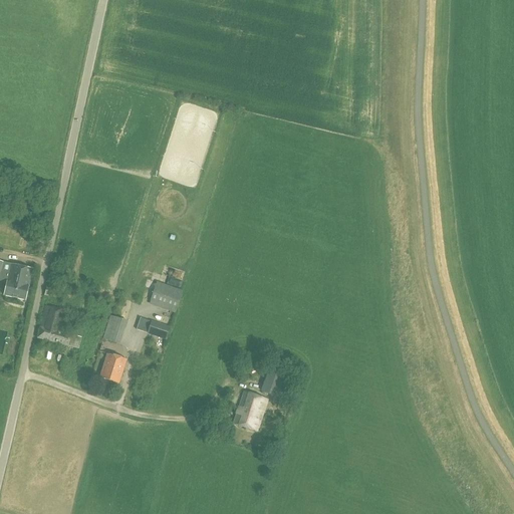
[(0,283),(6,285),(4,296),(25,301),(32,270),(0,262),(0,283)]
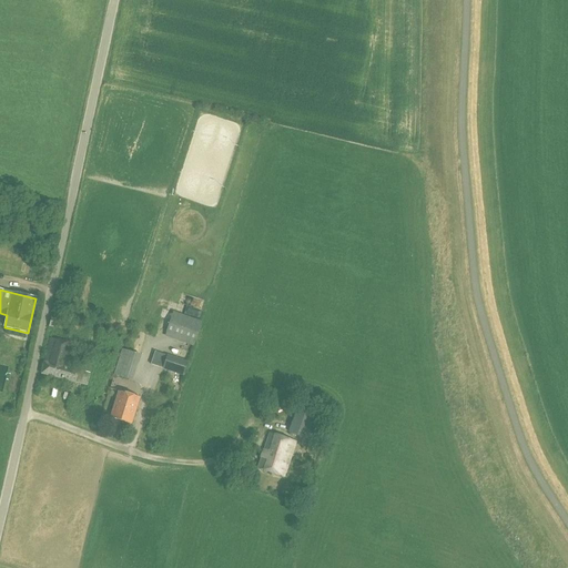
[(168,330),(192,338),(195,330),(171,321),(168,330)]
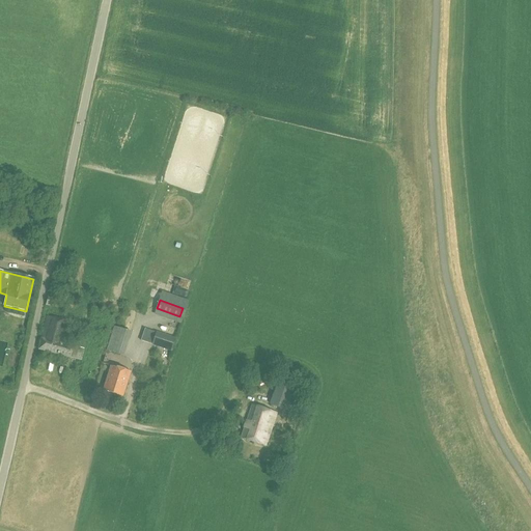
[(61,356),(64,344),(70,324),(47,317),(38,351),(61,356)]
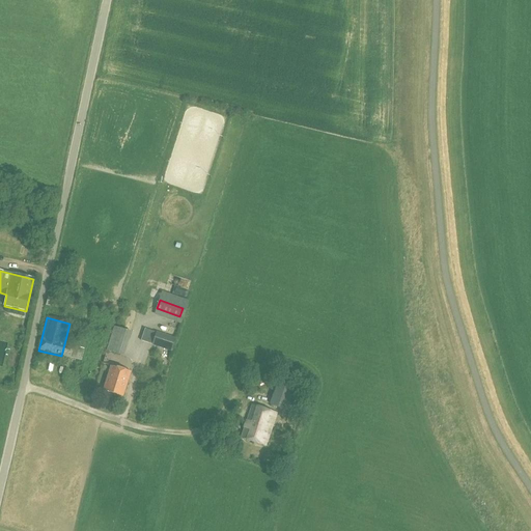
[(107,351),(122,356),(130,332),(114,327),(107,351)]
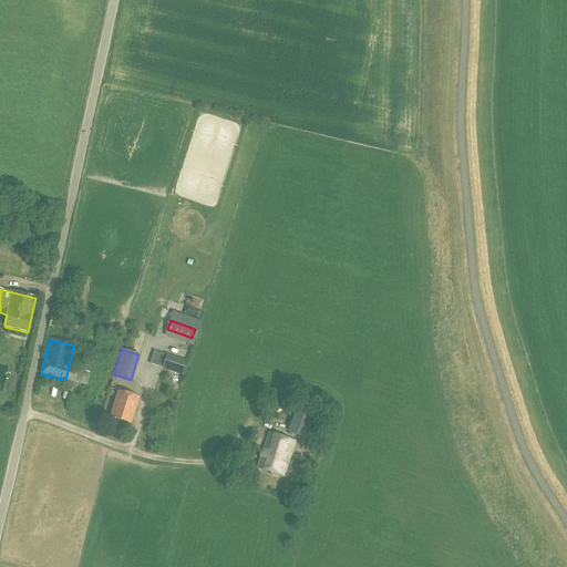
[(84,362),(93,363),(95,353),(88,351),(84,362)]
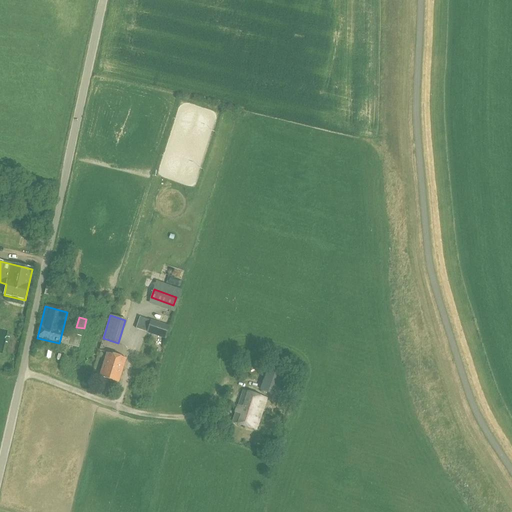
[(151,321),(147,332),(165,338),(169,327),(151,321)]
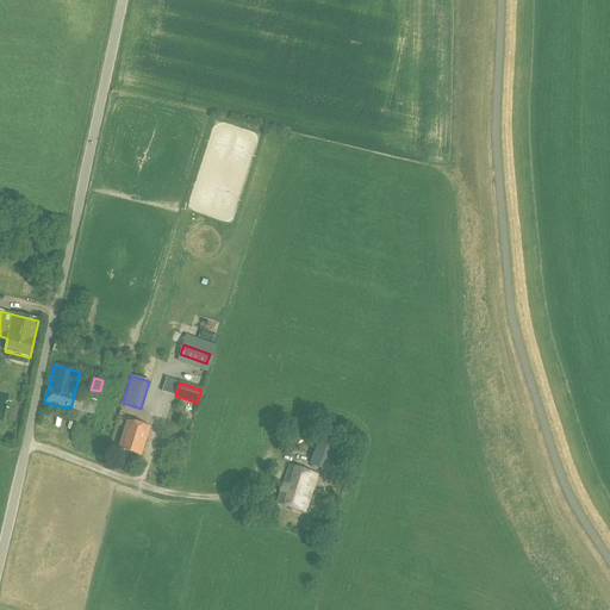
[(99,393),(89,391),(88,397),(87,399),(97,402),(99,393)]
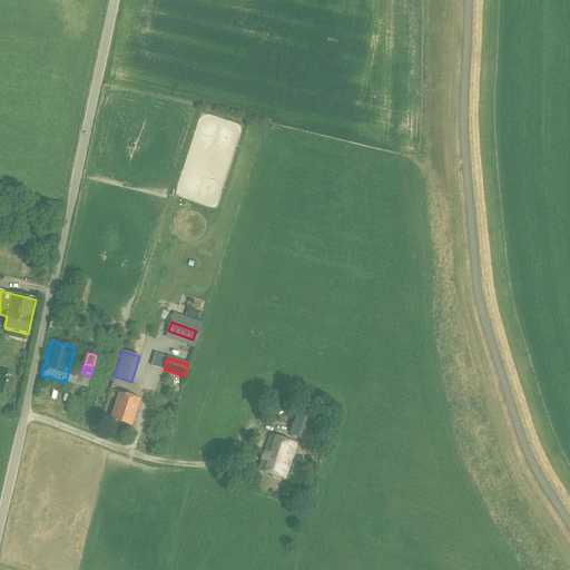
[(69,370),(66,382),(87,387),(90,375),(81,373),(82,371),(79,370),(79,372),(69,370)]
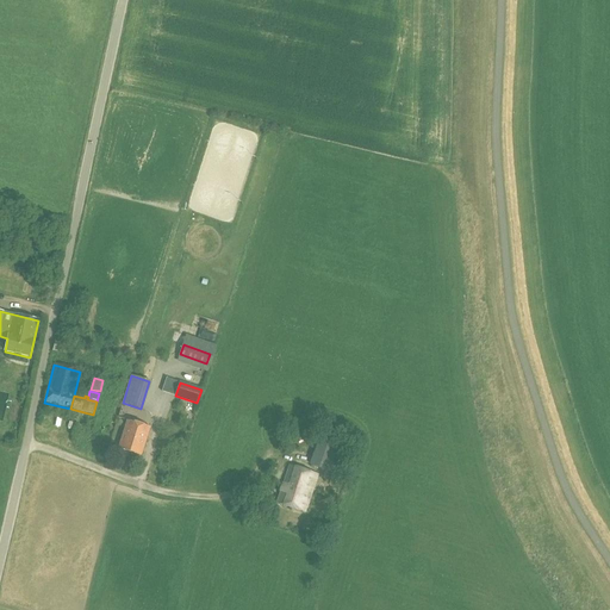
[(119,448),(141,455),(150,428),(128,421),(119,448)]
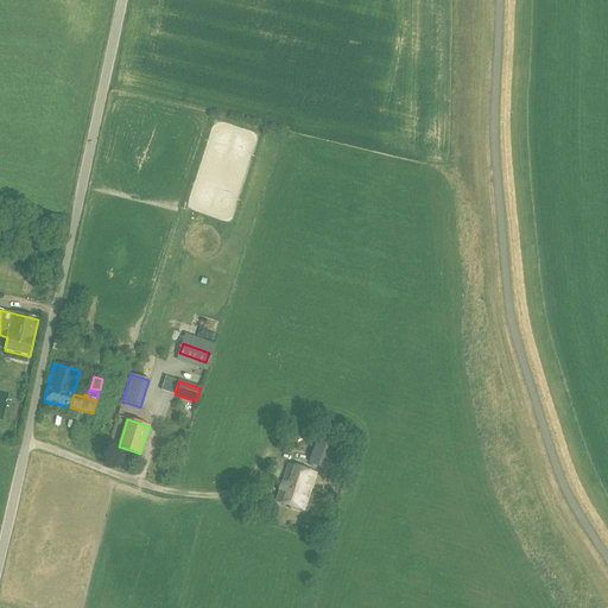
[(309,463),(337,473),(346,444),(318,436),(309,463)]
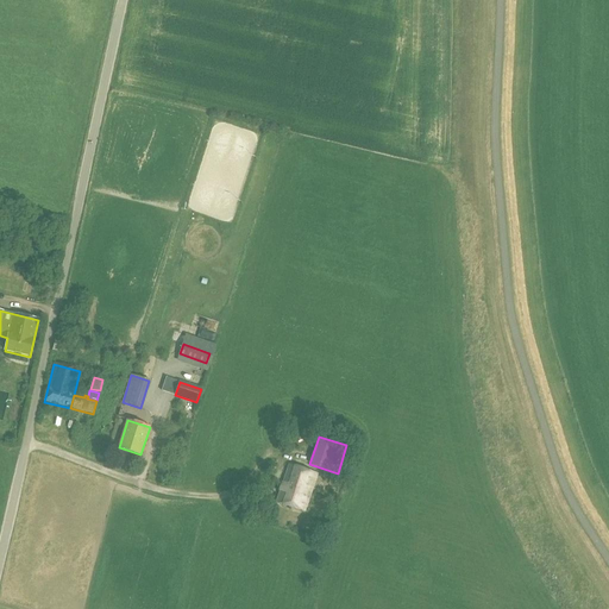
[(283,484),(311,493),(316,475),(289,465),(283,484)]
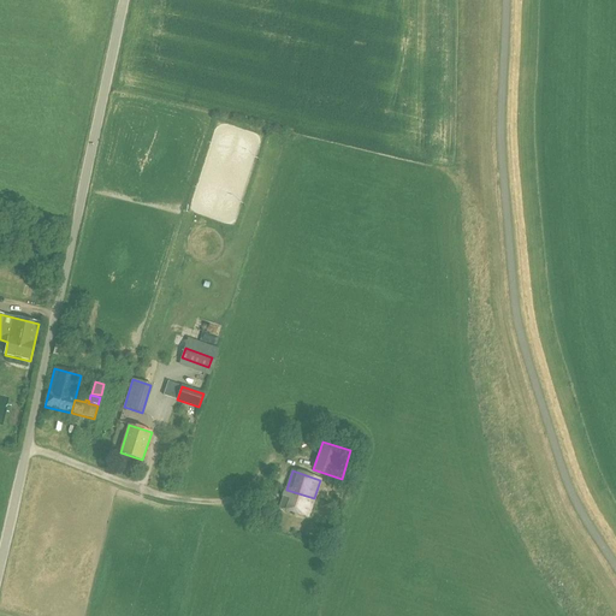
[(314,498),(286,490),(280,508),(308,517),(314,498)]
